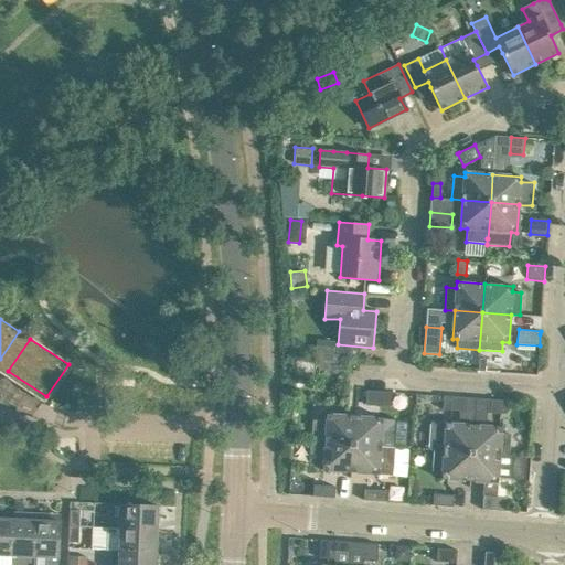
[(316,359),(332,360),(333,348),(317,345),(316,359)]
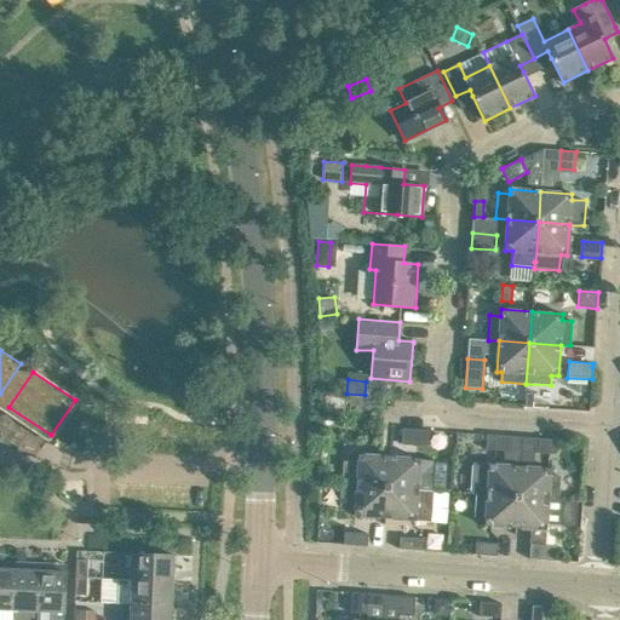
[(365,396),(365,395),(346,394),(345,395),(349,395),(348,409),(377,412),(378,397),(365,396)]
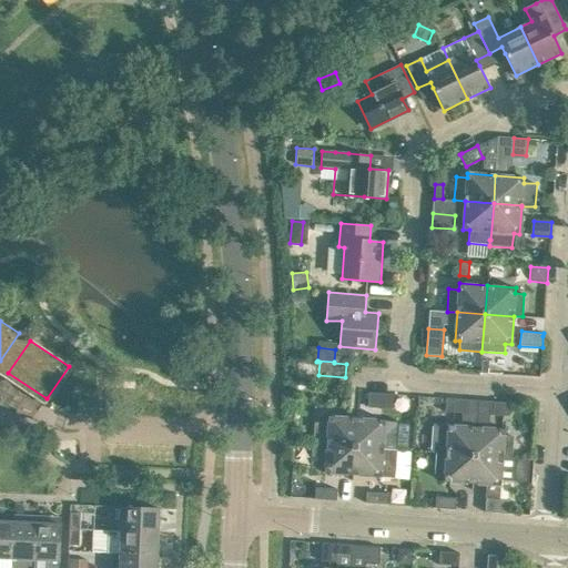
[(368,393),(367,407),(392,408),(393,394),(368,393)]
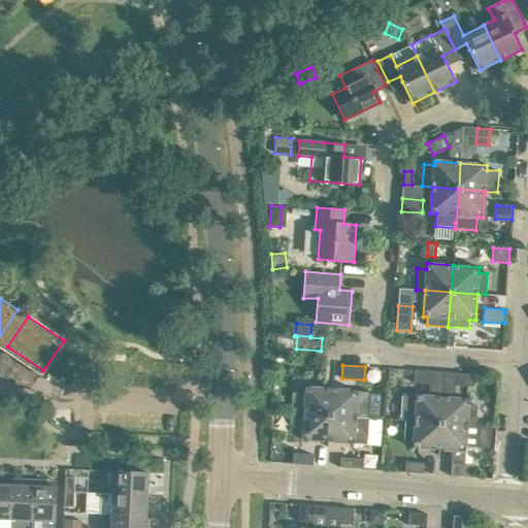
[(415,370),(414,383),(430,385),(431,371),(415,370)]
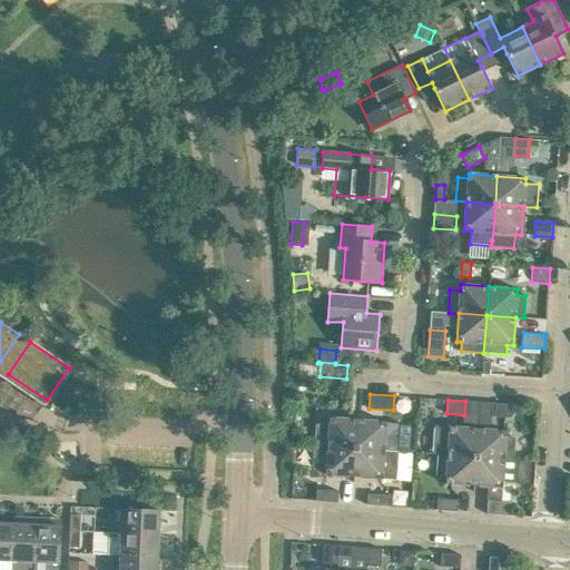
[(495,403),(494,416),(512,418),(513,404),(495,403)]
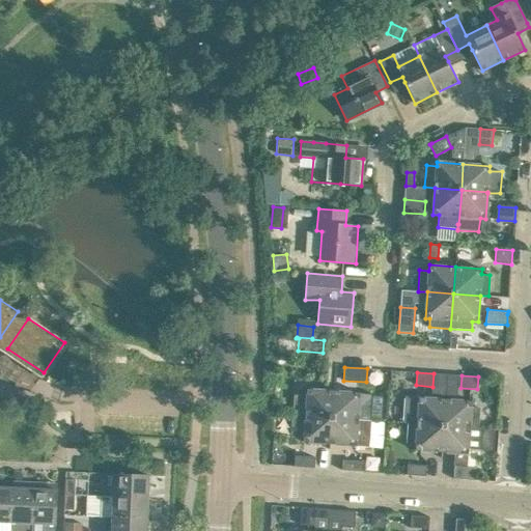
[(295,388),(292,414),(332,417),(334,391),(295,388)]
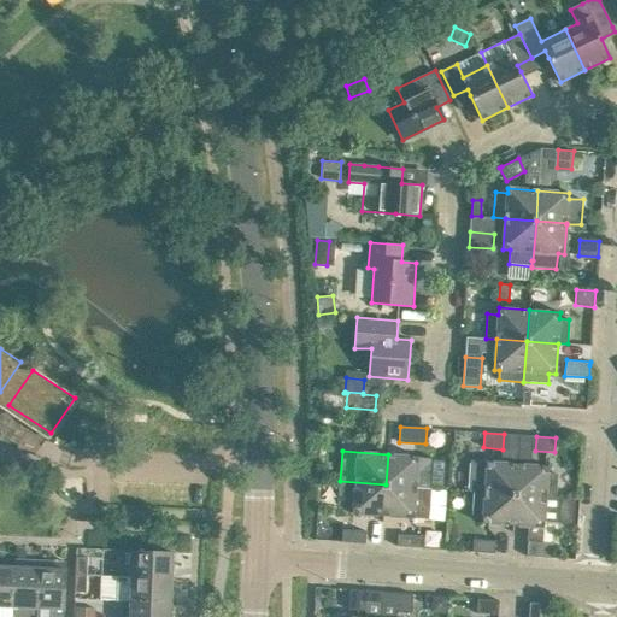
[(388,454),(386,485),(432,488),(434,458),(388,454)]
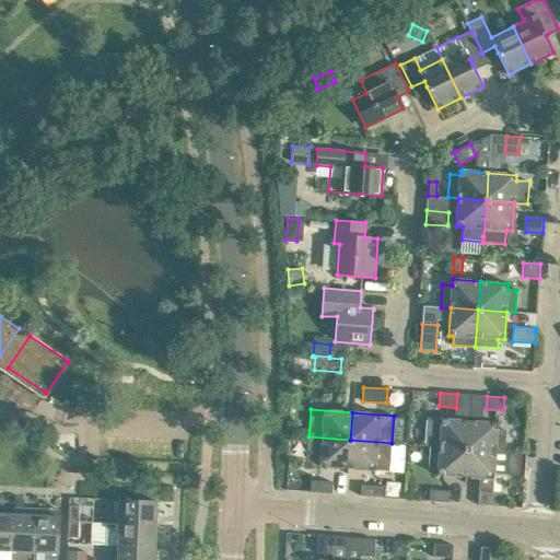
[(469,421),(442,419),(428,418),(426,445),(431,445),(431,446),(468,450),(469,421)]
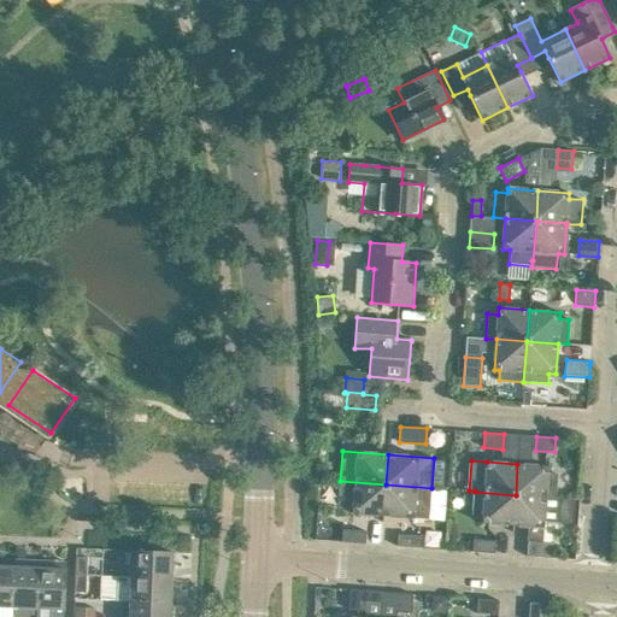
[(556,498),(556,497),(557,474),(548,474),(548,466),(517,464),(516,495),(556,498)]
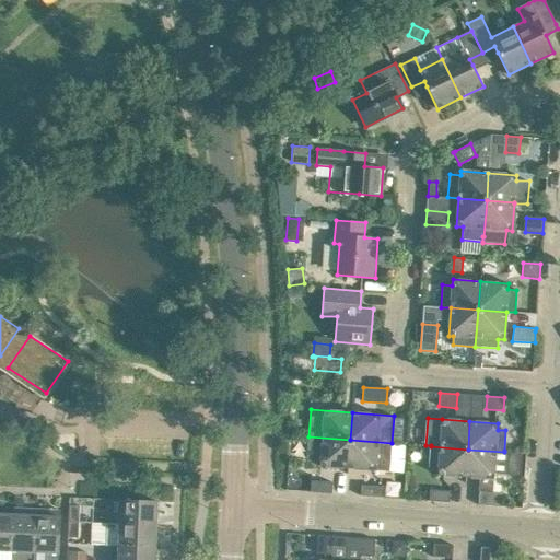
[(348,468),(350,440),(308,436),(306,459),(321,461),(319,466),(348,468)]
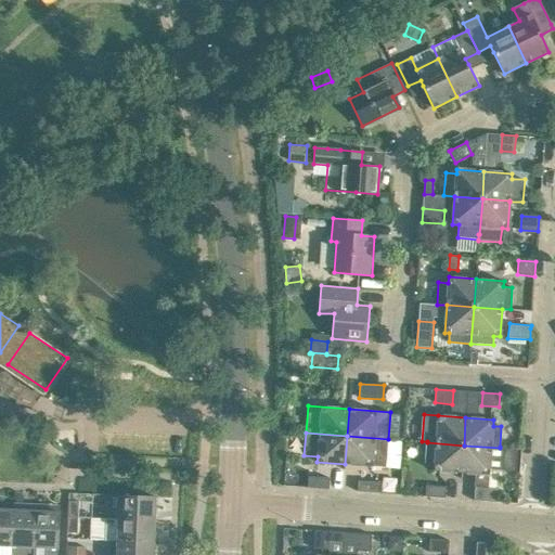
[(347,436),(345,464),(386,467),(388,439),(347,436)]
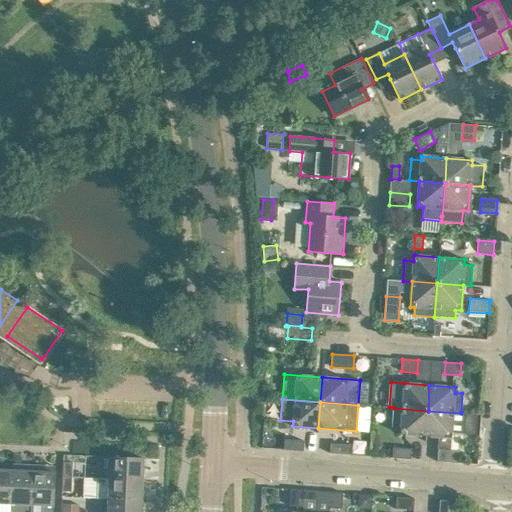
[(426,436),(428,411),(394,408),(392,428),(401,429),(400,434),(426,436)]
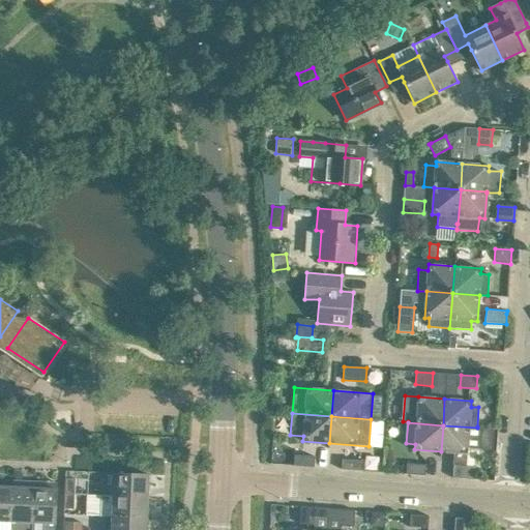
[(443,425),(441,451),(454,452),(453,465),(466,466),(468,448),(480,449),(481,428),(477,427),(477,428),(443,425)]
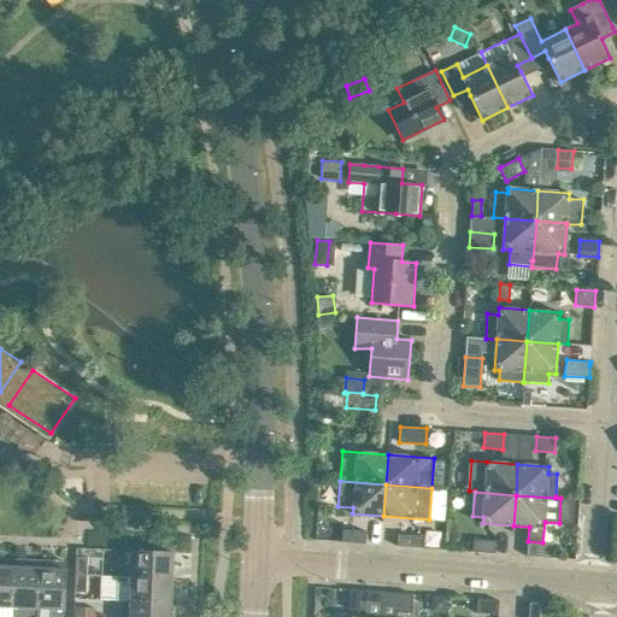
[(564,497),(563,523),(577,523),(577,497),(564,497)]
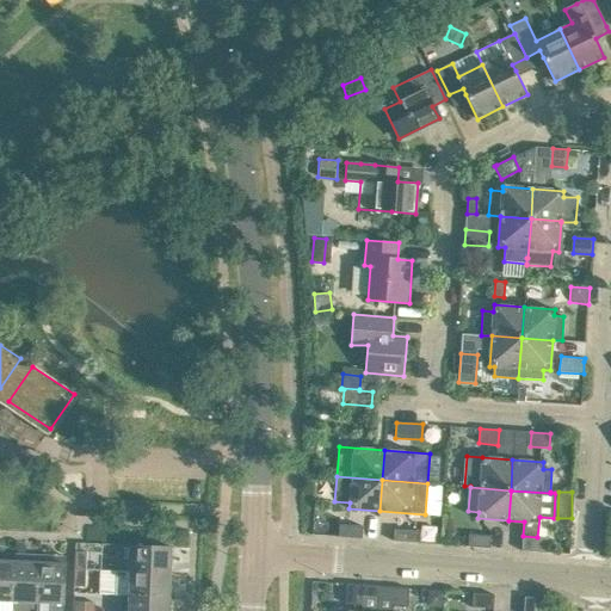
[(363,526),(339,525),(339,536),(362,538),(363,526)]
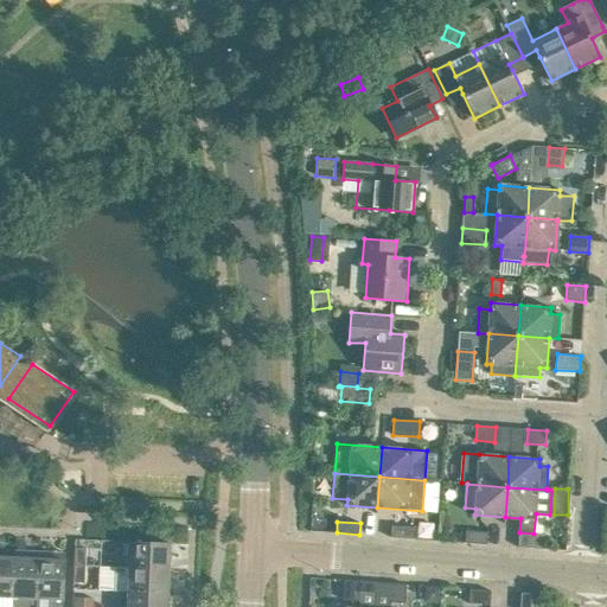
[(406,538),(413,538),(414,526),(391,525),(390,537),(406,538)]
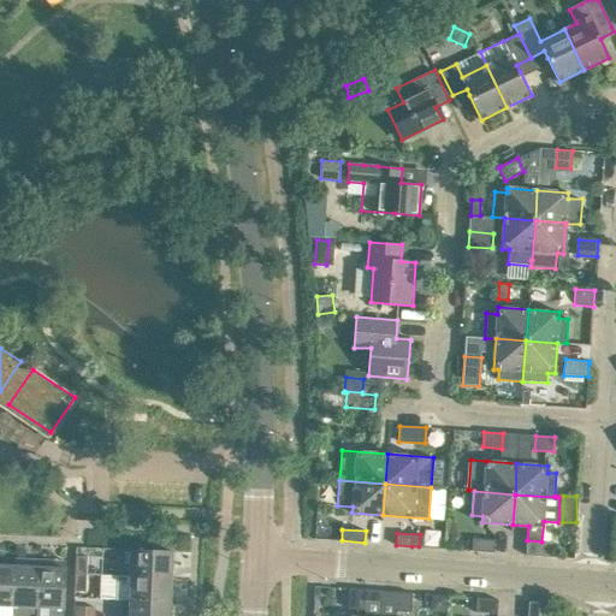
[(495,552),(495,543),(496,540),(473,538),(472,551),(495,552)]
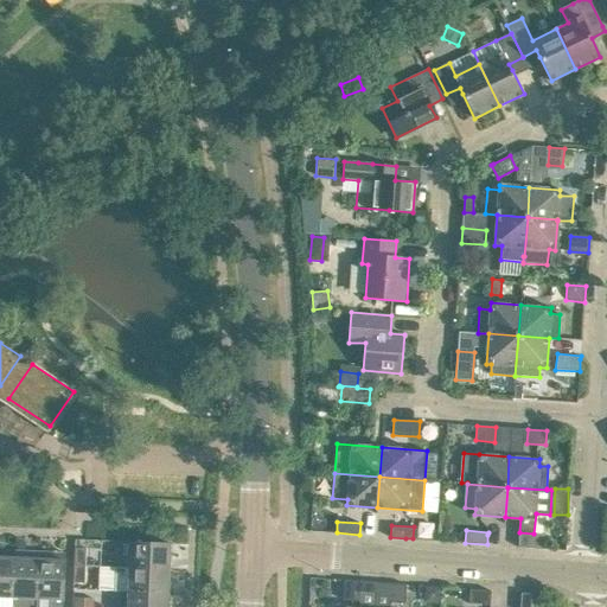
[(519,532),(518,547),(542,548),(543,534),(534,534),(519,532)]
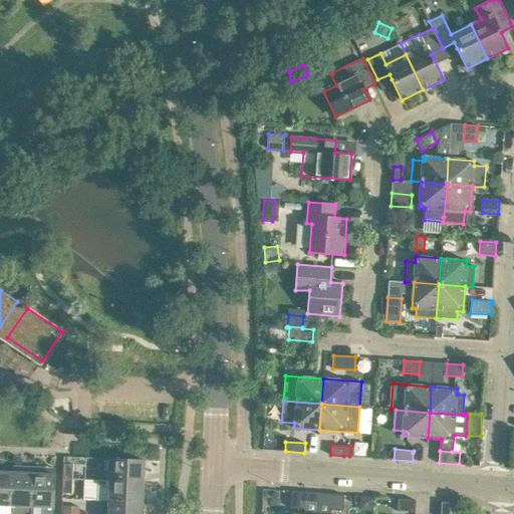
[(109,481),(143,482),(144,460),(110,459),(109,481)]
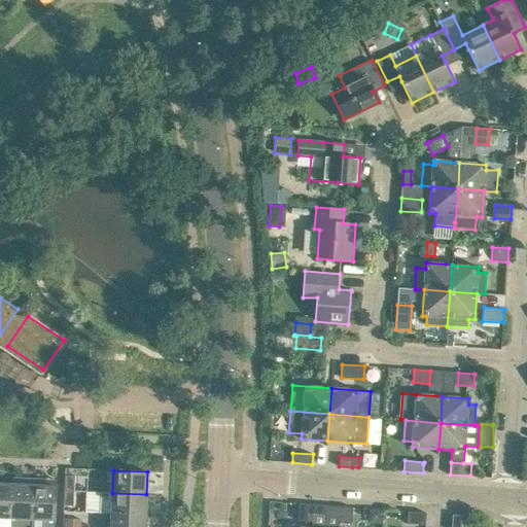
[(74,491),(74,488),(75,476),(65,476),(65,491),(74,491)]
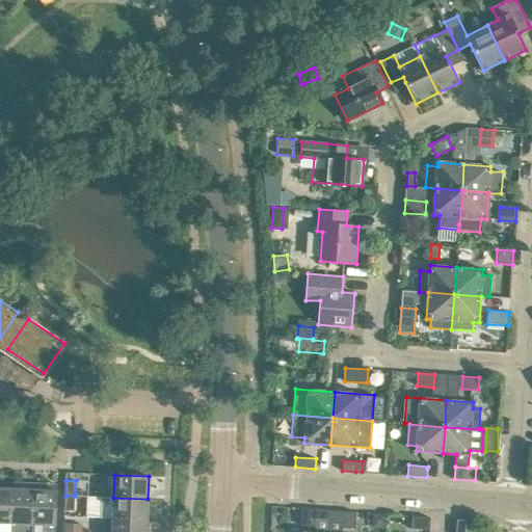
[(33,524),(34,484),(14,483),(14,489),(12,489),(11,523),(33,524)]
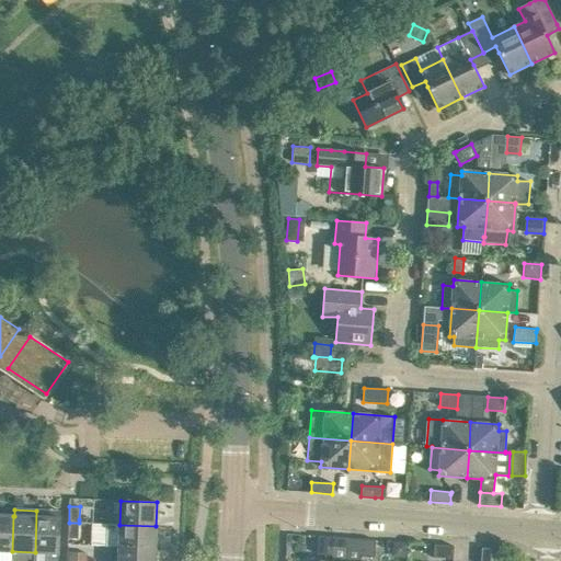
[(60,512),(36,511),(35,552),(46,553),(45,560),(57,560),(58,553),(60,512)]
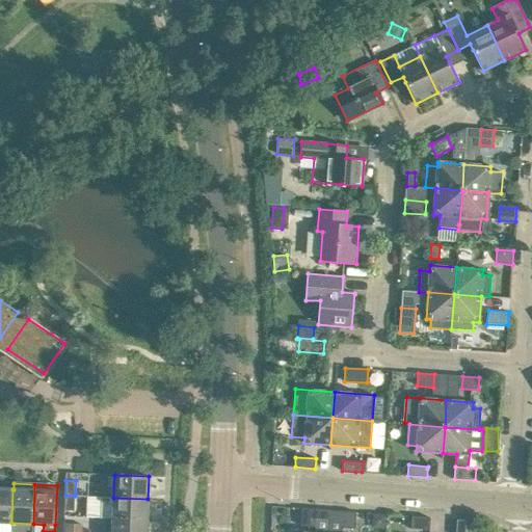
[(0,531),(10,531),(11,523),(12,489),(0,488),(0,531)]
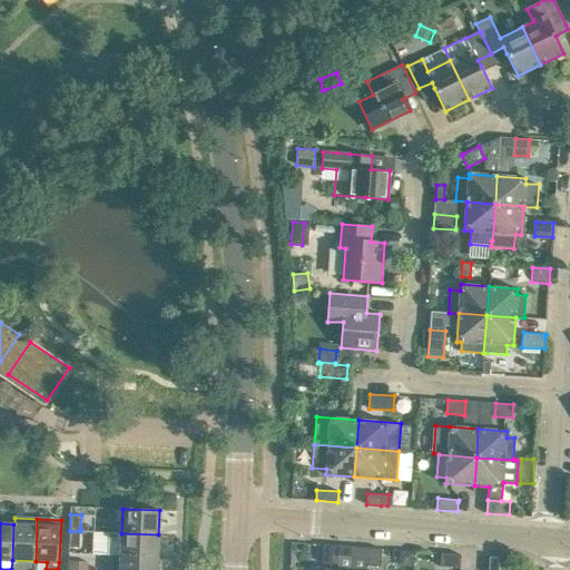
[(70,531),(69,547),(80,548),(80,531),(70,531)]
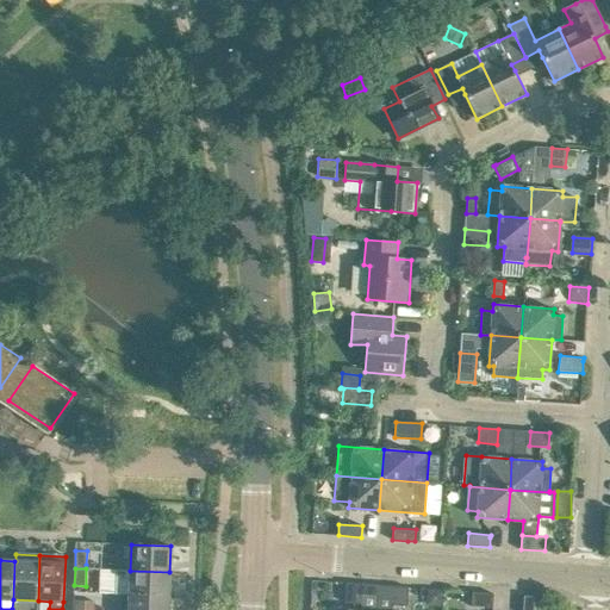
[(99,570),(99,593),(130,595),(168,597),(169,572),(130,571),(99,570)]
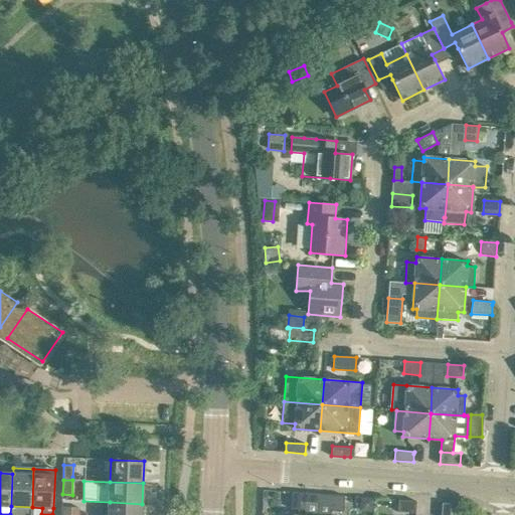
[(293,500),(292,508),(305,510),(305,501),(306,493),(293,492),(293,500)]
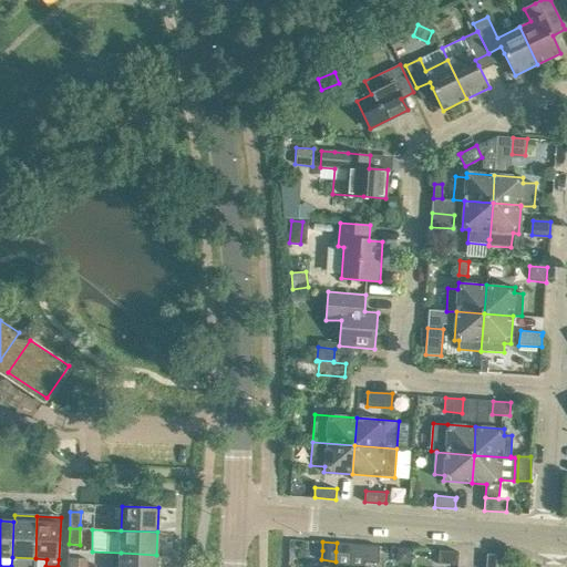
[(366,554),(364,563),(379,564),(379,555),(380,546),(366,545),(366,554)]
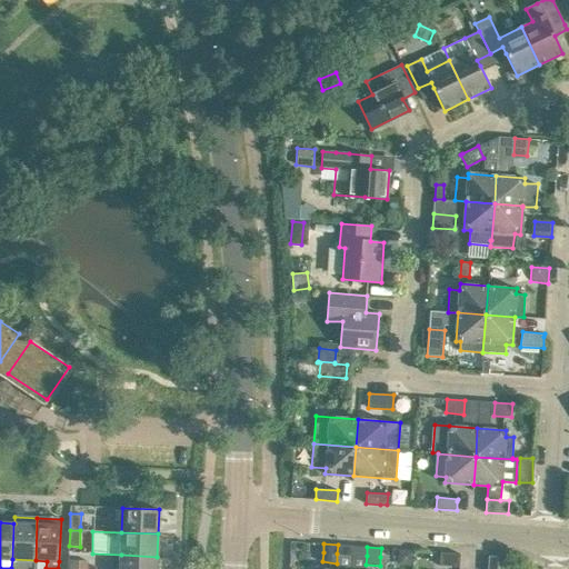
[(412,566),(413,550),(398,549),(397,565),(412,566)]
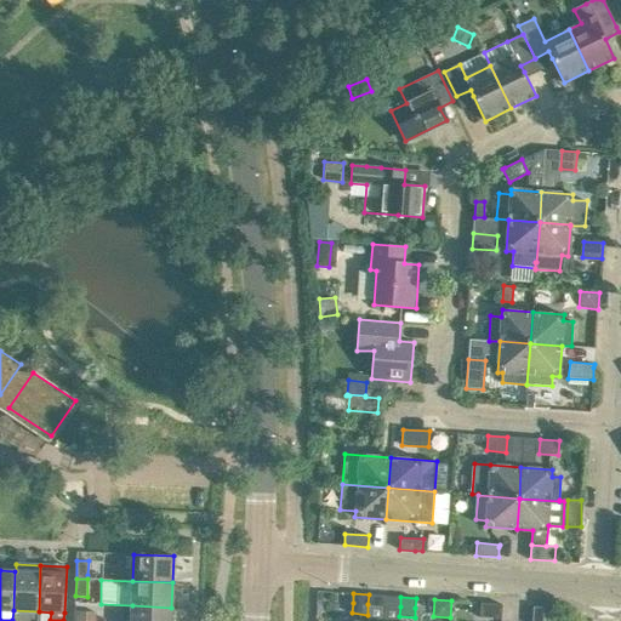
[(480,603),(479,619),(501,620),(501,614),(502,604),(480,603)]
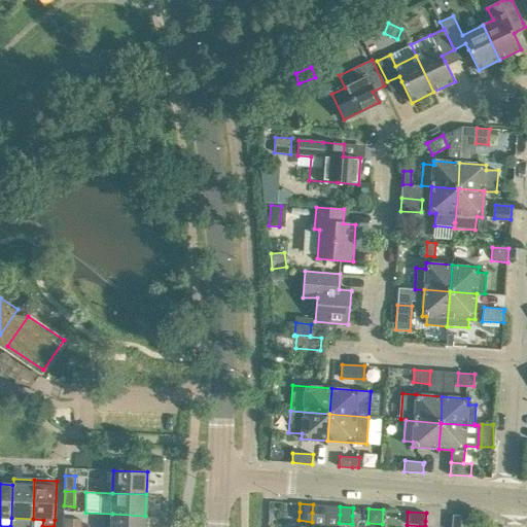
[(144,526),(145,516),(112,514),(110,526),(144,526)]
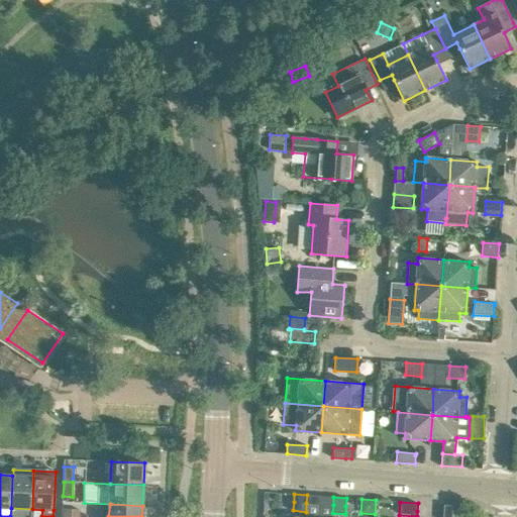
[(443,513),(442,516),(455,516),(456,514),(456,506),(444,505),(443,513)]
